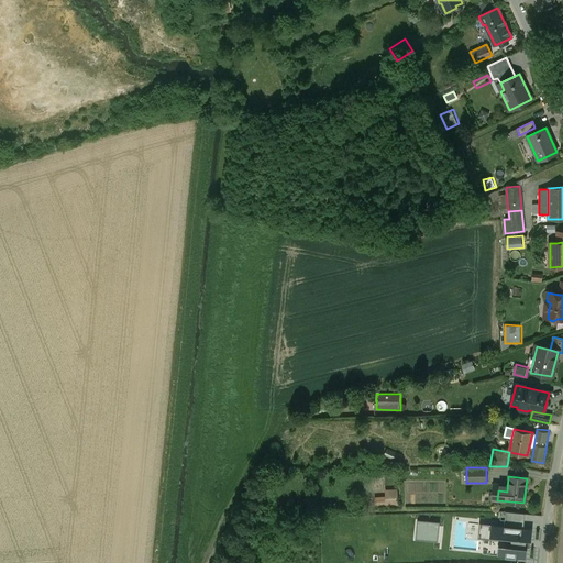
[(376,495),(376,505),(399,504),(399,487),(386,488),(386,495),(376,495)]
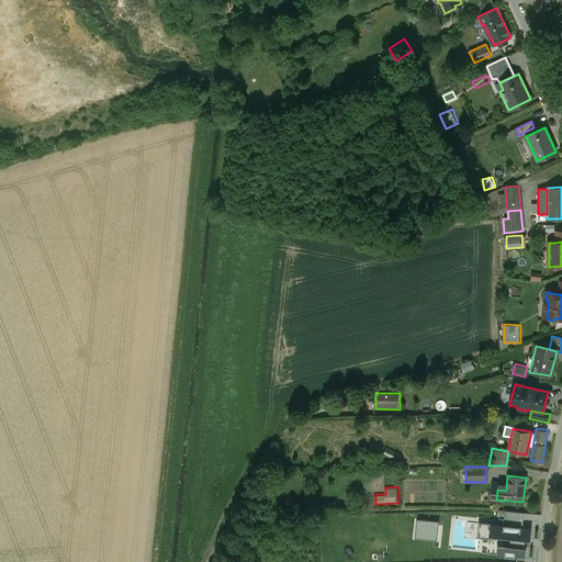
[(530,526),(487,521),(485,537),(498,539),(496,555),(523,558),(525,541),(528,541),(530,526)]
